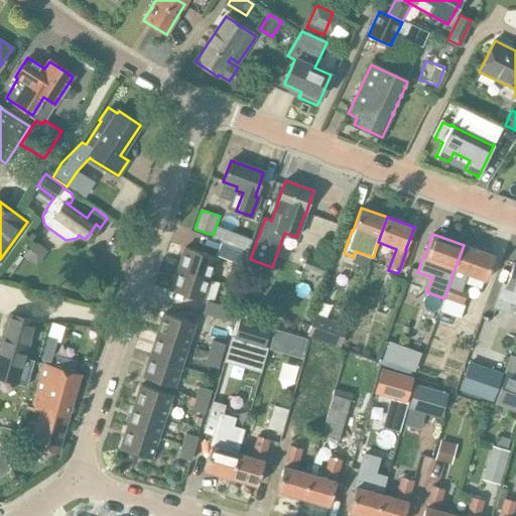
[(34,241),(22,257),(36,267),(48,251),(34,241)]
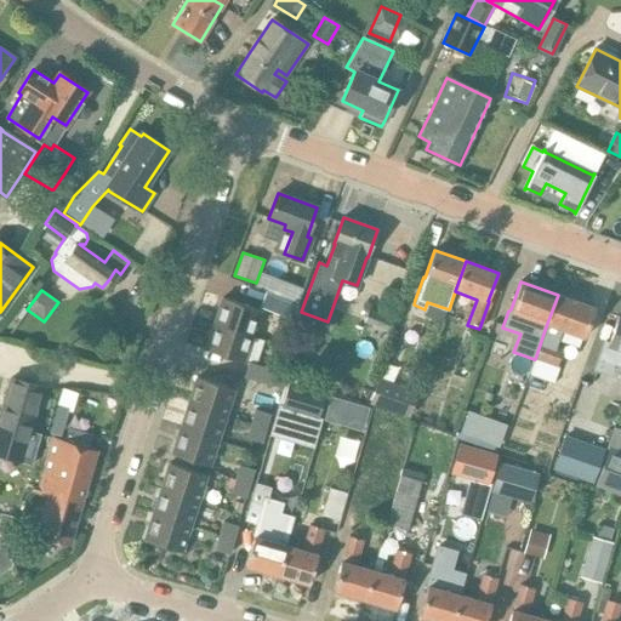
[(386,292),(385,317),(369,311),(364,323),(377,328),(391,332),(393,324),(398,324),(399,292),(386,292)]
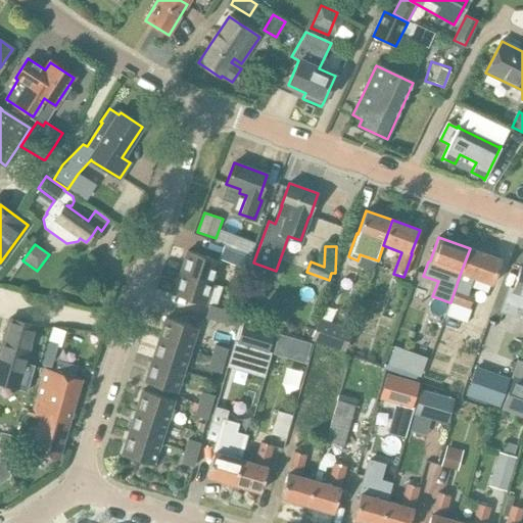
[(227,248),(223,259),(246,269),(250,256),(227,248)]
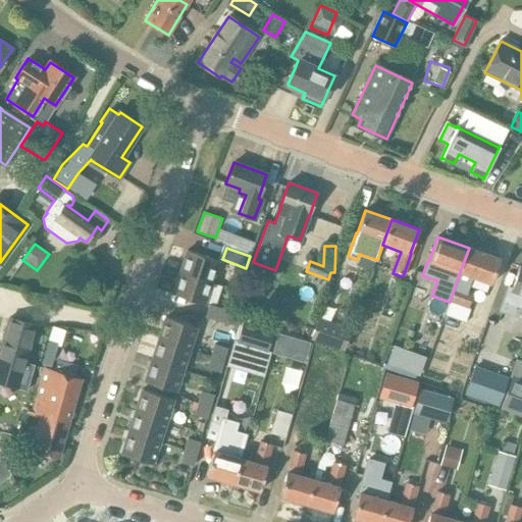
[(449,302),(445,315),(466,323),(471,308),(469,308),(473,294),(468,292),(473,278),(490,285),(491,282),(500,259),(469,248),(459,274),(450,302),(449,302)]
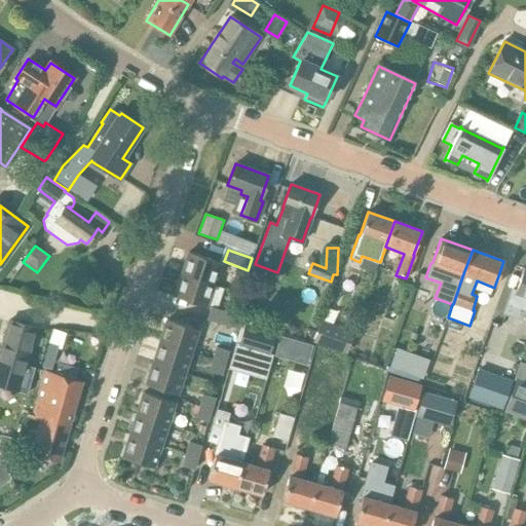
[(188,252),(182,274),(213,285),(220,262),(188,252)]
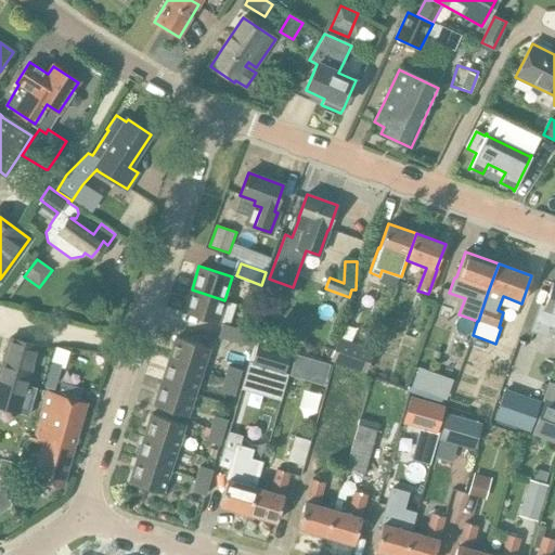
[(541,306),(533,326),(531,331),(544,336),(547,326),(554,328),(554,283),(552,283),(543,307),(541,306)]
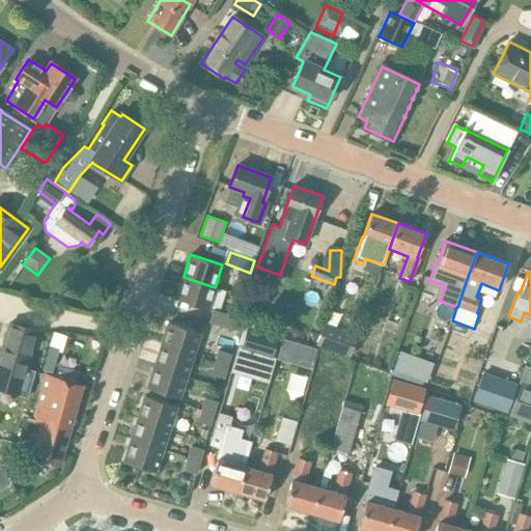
[(207,309),(215,287),(184,277),(176,299),(207,309)]
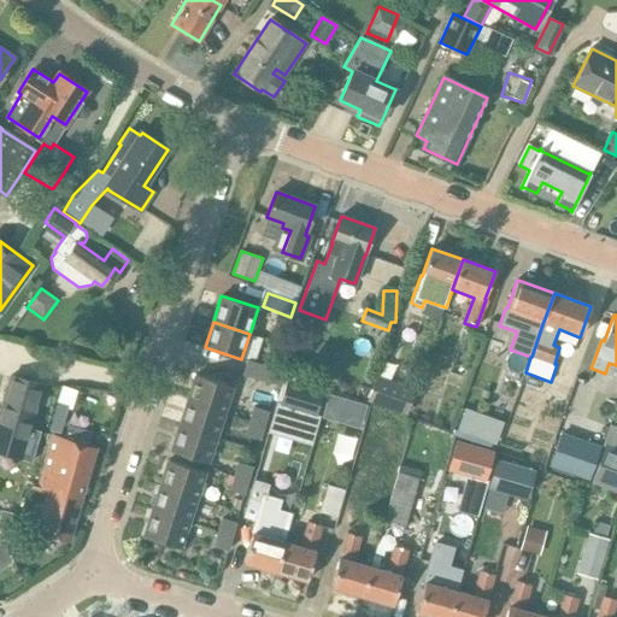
[(247,360),(242,375),(270,383),(274,372),(271,371),(272,369),(247,360)]
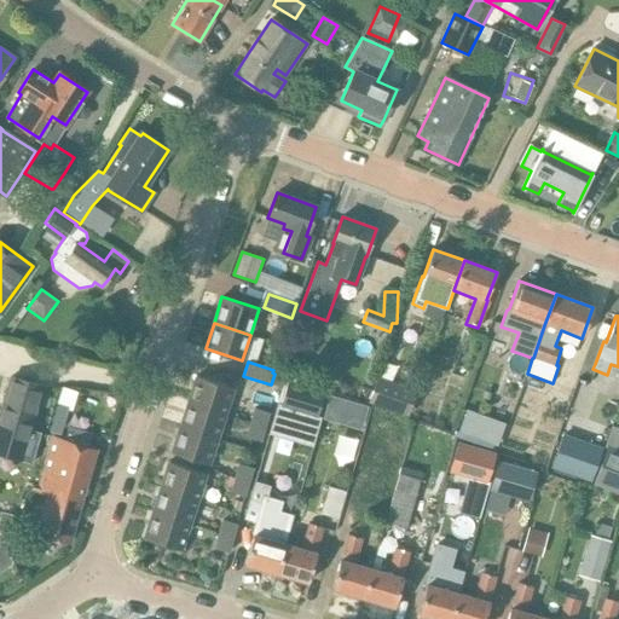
[(404,366),(401,375),(414,379),(416,370),(404,366)]
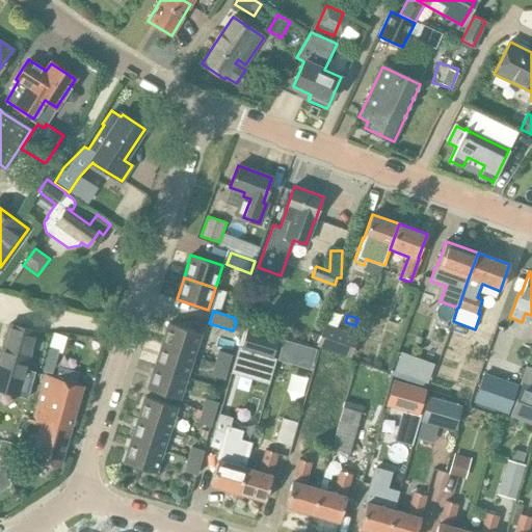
[(501,319),(493,343),(507,348),(515,324),(501,319)]
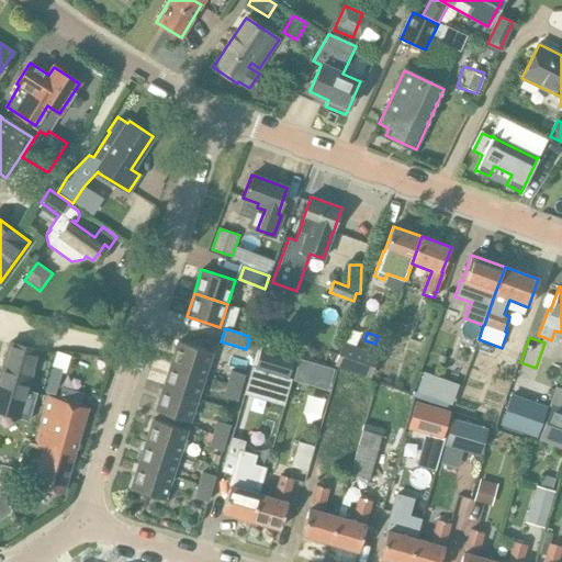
[(178,341),(171,364),(204,375),(212,352),(178,341)]
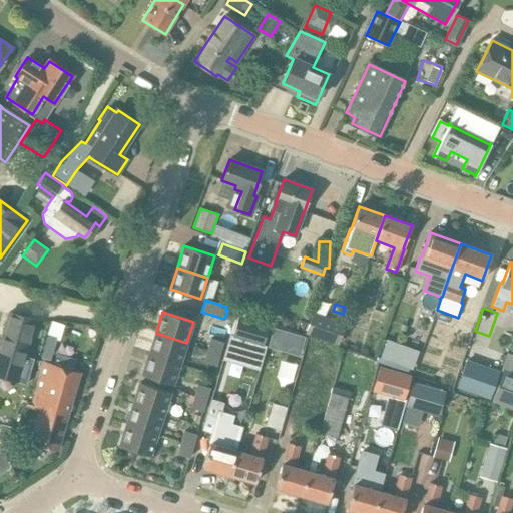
[(33,358),(24,355),(35,320),(9,313),(0,345),(0,376),(26,384),(33,358)]
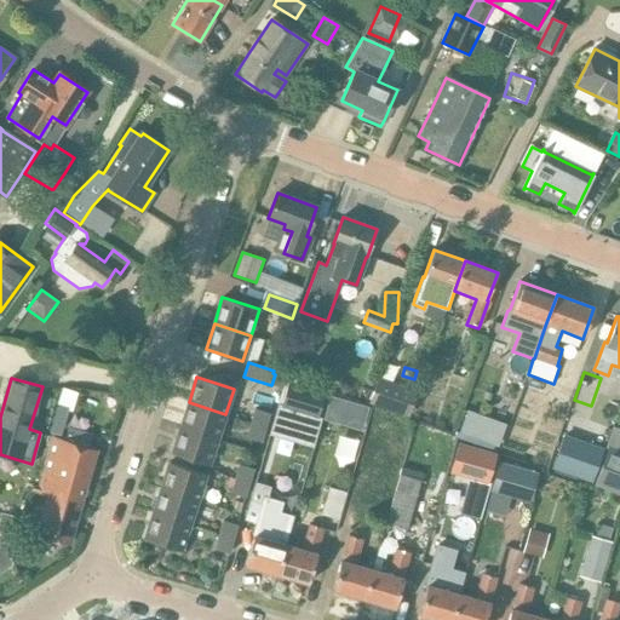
[(378,378),(368,403),(409,418),(418,392),(378,378)]
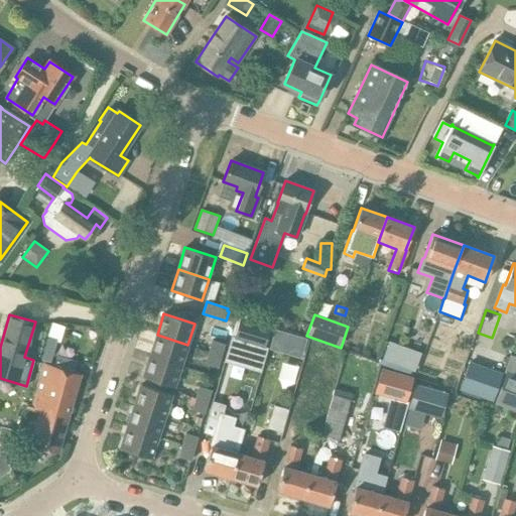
[(233,339),(233,340),(263,349),(269,328),(239,318),(233,339)]
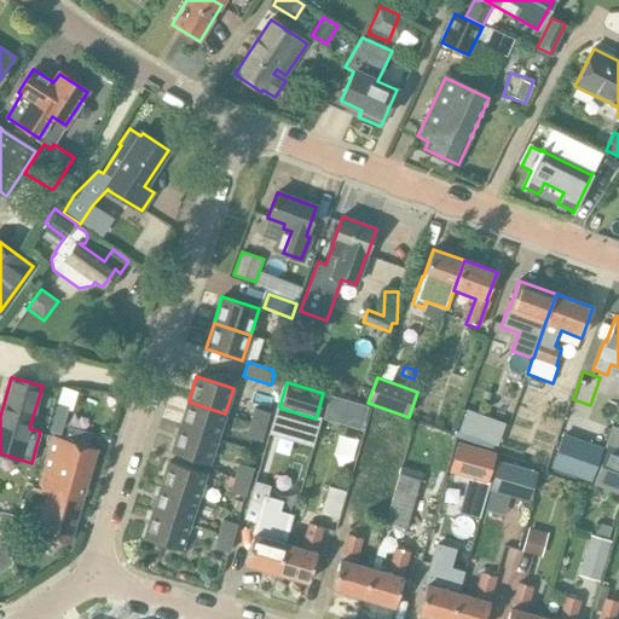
[(64,388),(59,401),(74,406),(77,393),(64,388)]
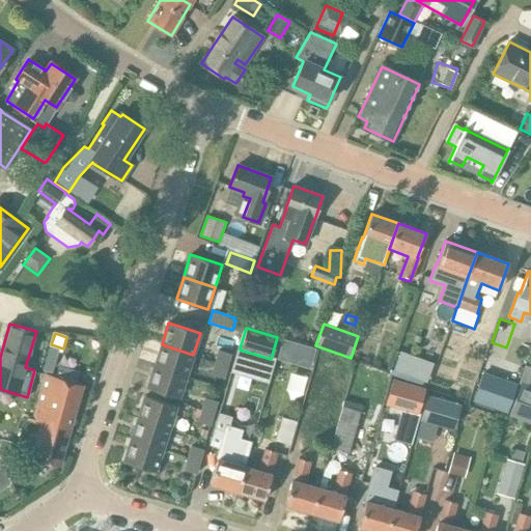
[(283,339),(277,360),(310,369),(316,348),(283,339)]
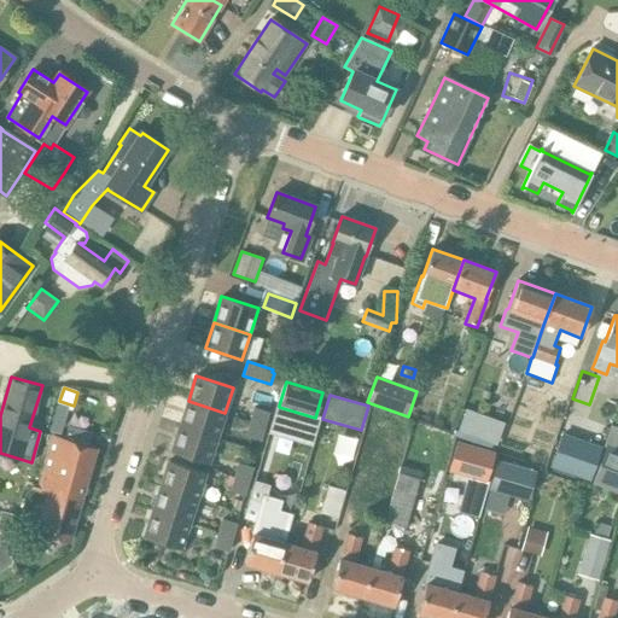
[(216,438),(225,413),(188,401),(180,426),(216,438)]
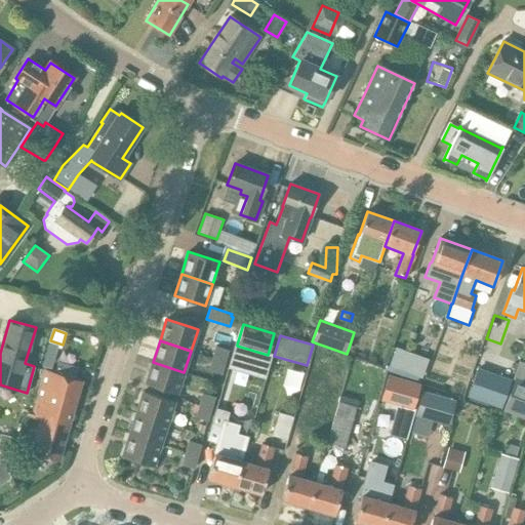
[(211,357),(226,362),(229,350),(214,346),(211,357)]
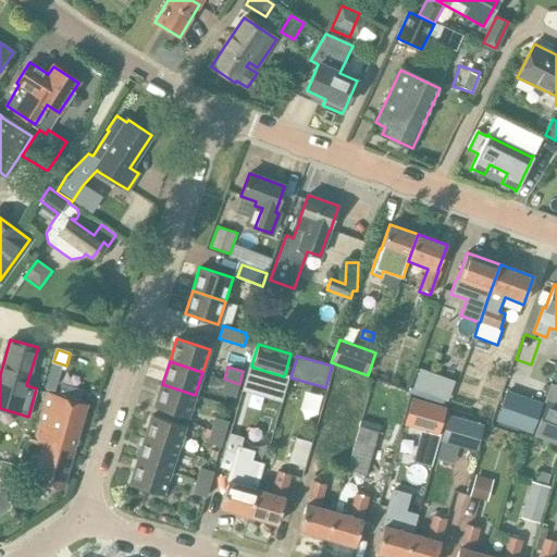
[(420,368),(412,388),(444,400),(448,401),(456,381),(420,368)]
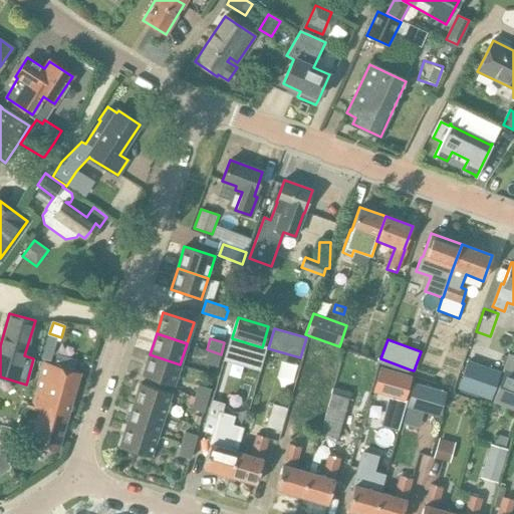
[(240,345),(238,358),(262,362),(264,348),(240,345)]
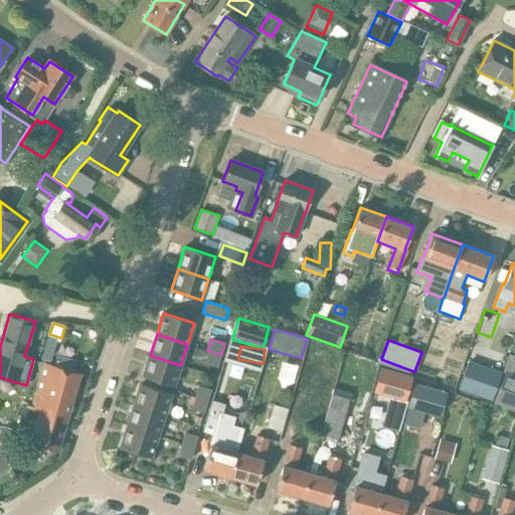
[(221,355),(207,350),(204,362),(217,366),(221,355)]
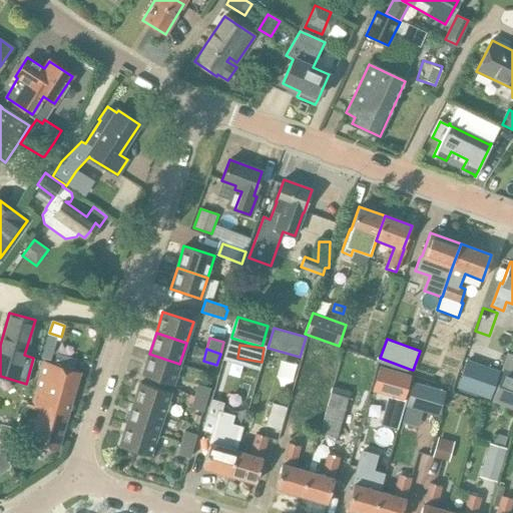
[(179,364),(149,354),(142,375),(172,385),(179,364)]
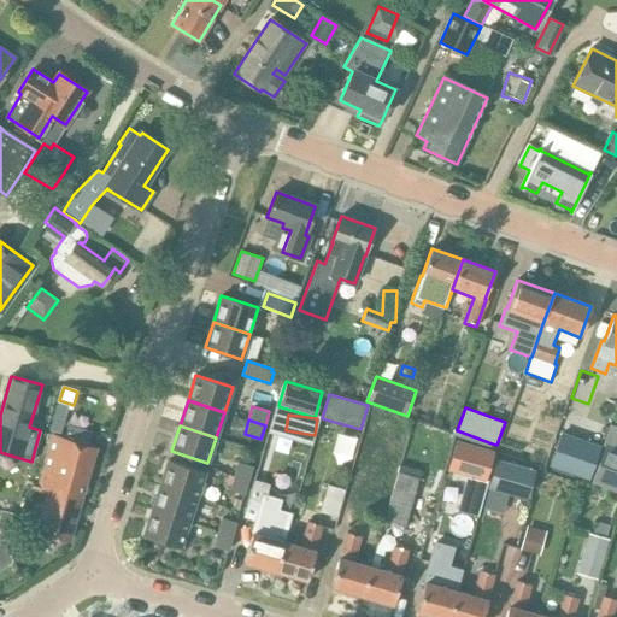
[(560,433),(548,466),(552,468),(573,475),(589,481),(601,446),(560,433)]
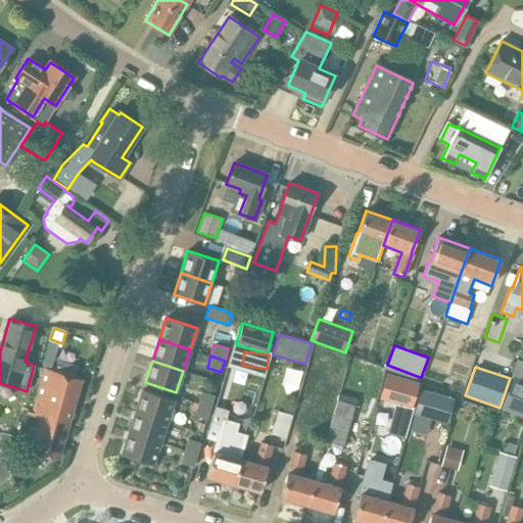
[(42,411),(69,419),(82,380),(45,369),(33,413),(41,415),(42,411)]
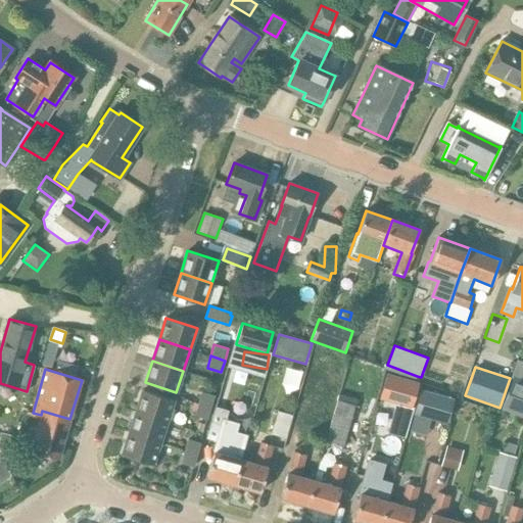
[(386,375),(379,398),(395,402),(411,407),(418,383),(386,375)]
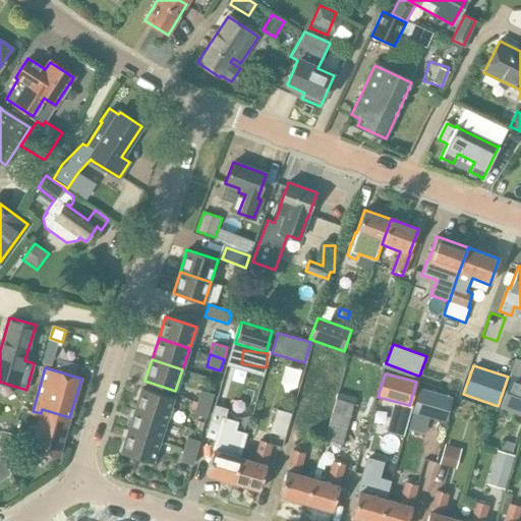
[(243,381),(240,391),(255,396),(258,386),(243,381)]
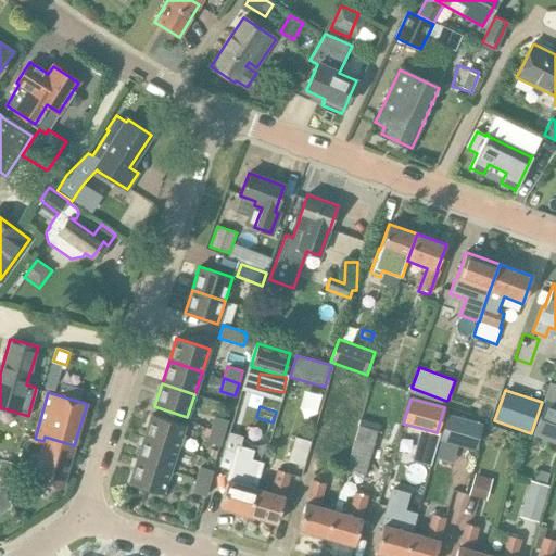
[(447,414),(440,441),(474,451),(482,424),(447,414)]
